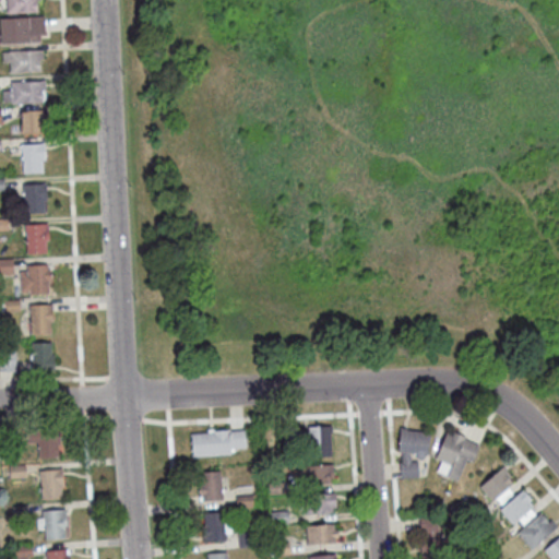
[(35,1),(35,13),(4,14),(3,0),(38,0),(38,1),(35,1)]
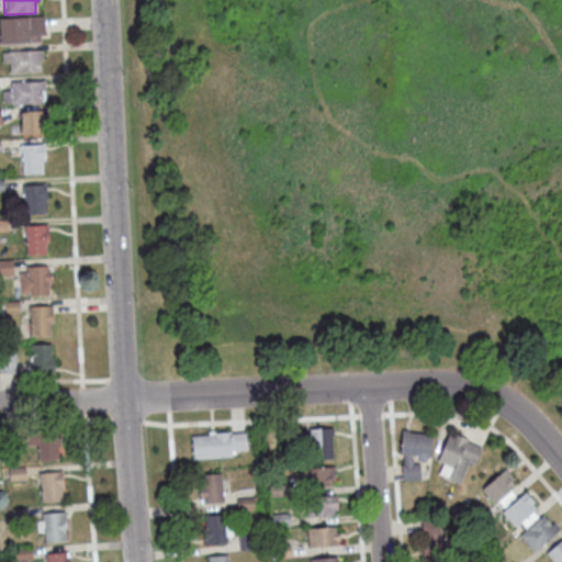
[(0,19),(43,18),(43,36),(38,36),(40,43),(0,44),(0,19)]
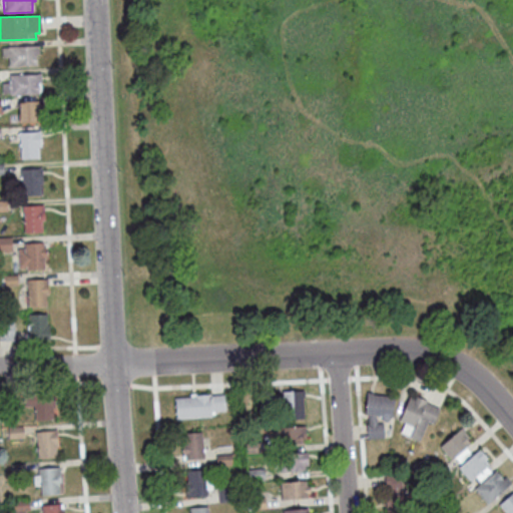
[(7,59),(1,59),(1,49),(37,47),(38,55),(34,56),(35,67),(8,69),(7,59)]
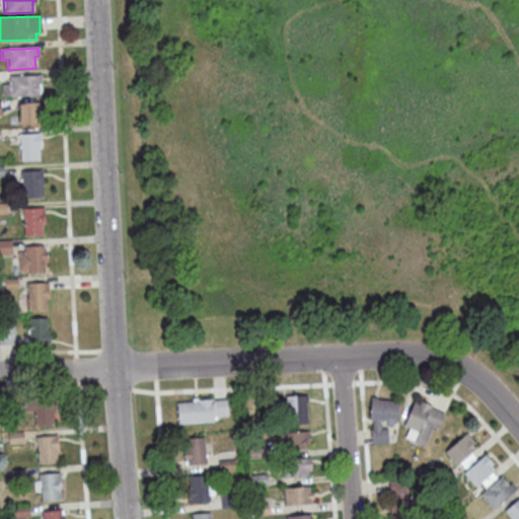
[(36,85),(38,96),(9,98),(9,96),(1,96),(1,86),(8,85),(8,78),(41,76),(41,85),(36,85)]
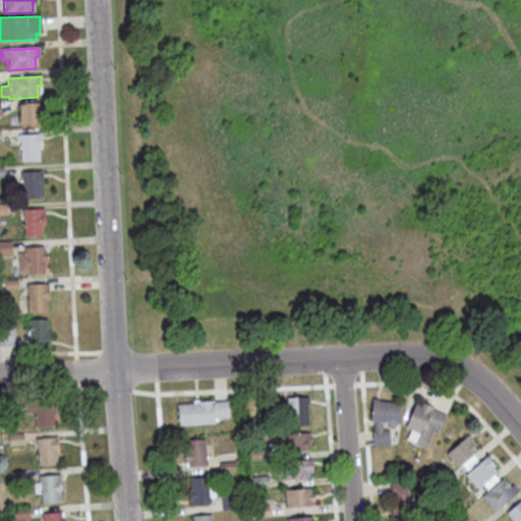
[(17,105),(36,104),(37,125),(18,126),(17,105)]
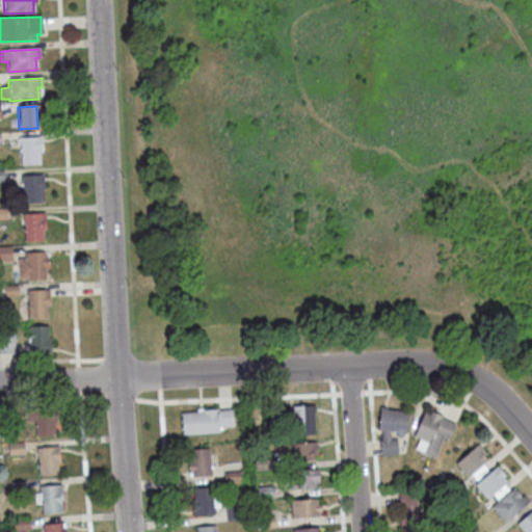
[(41,138),(41,154),(38,154),(38,165),(20,166),(18,139),(41,138)]
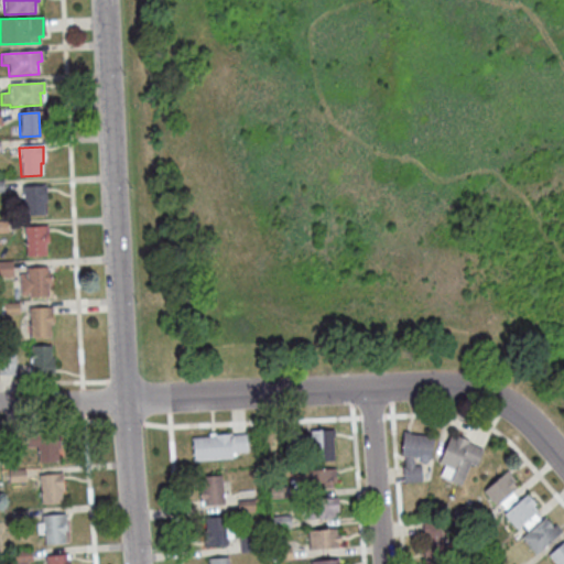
[(45,186),(46,204),(43,204),(43,216),(23,217),(22,187),(45,186)]
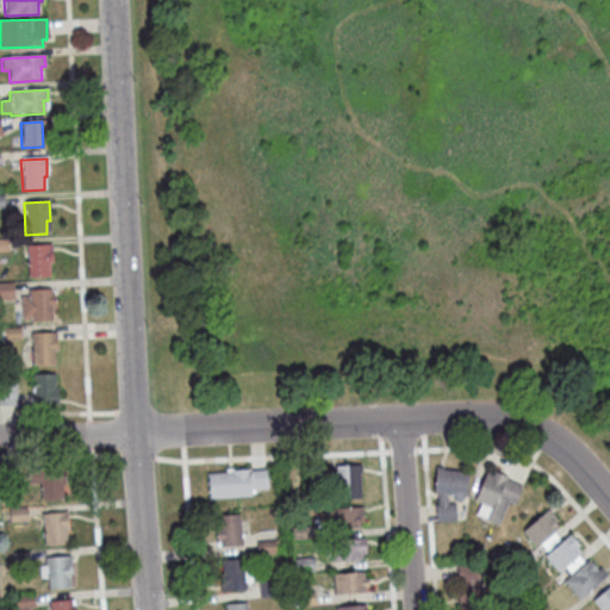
[(51,246),(51,265),(48,265),(48,278),(27,279),(25,247),(51,246)]
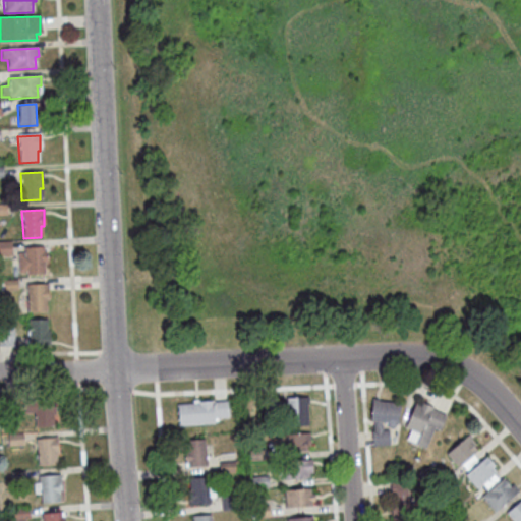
[(0,242),(10,242),(11,256),(0,256),(0,242)]
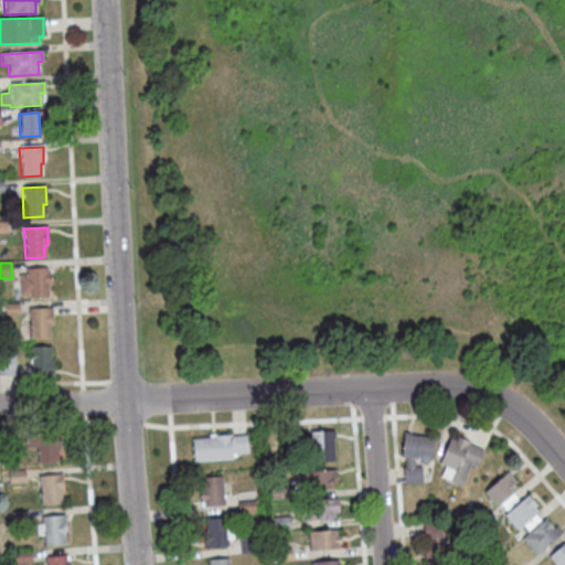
[(46,275),(49,275),(50,286),(48,286),(48,298),(27,299),(27,297),(19,298),(18,276),(25,276),(25,270),(46,269),(46,275)]
